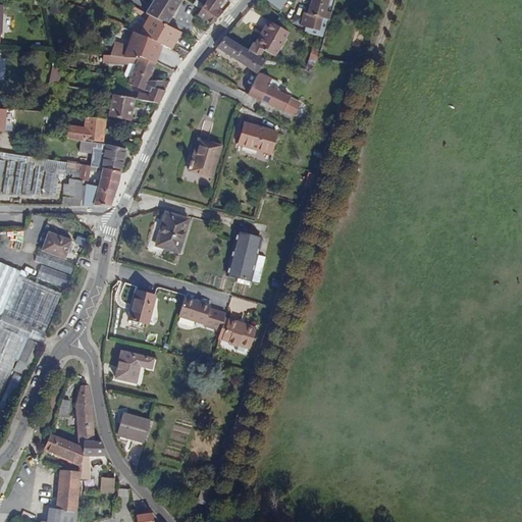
[(154,0),(151,6),(170,17),(176,8),(167,2),(167,0),(154,0)]
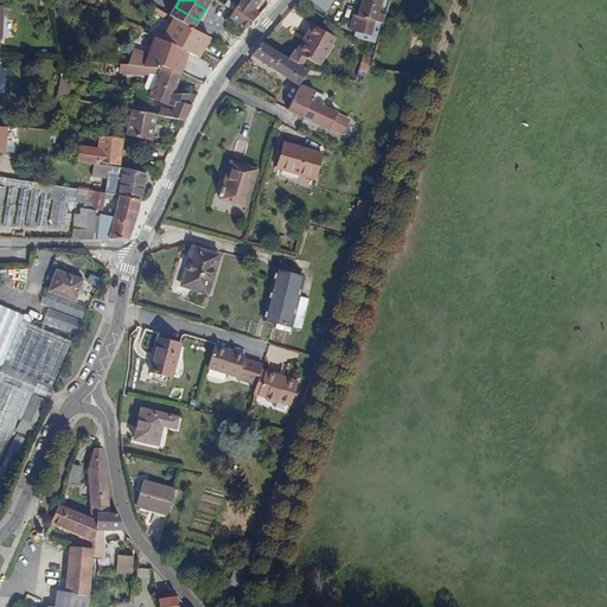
[(195,0),(195,2),(205,10),(211,0),(195,0)]
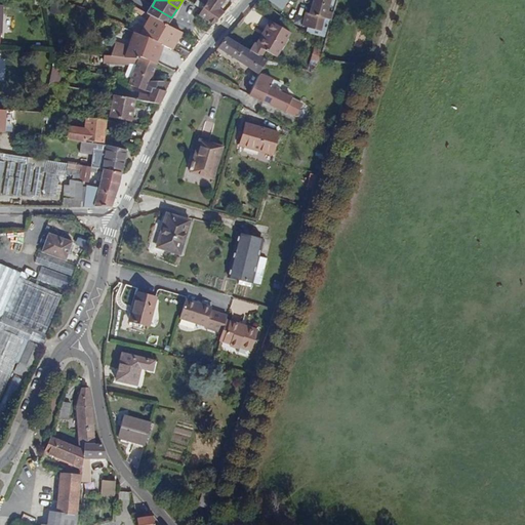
[(209,0),(199,16),(212,26),(224,12),(219,9),(224,0),(209,0)]
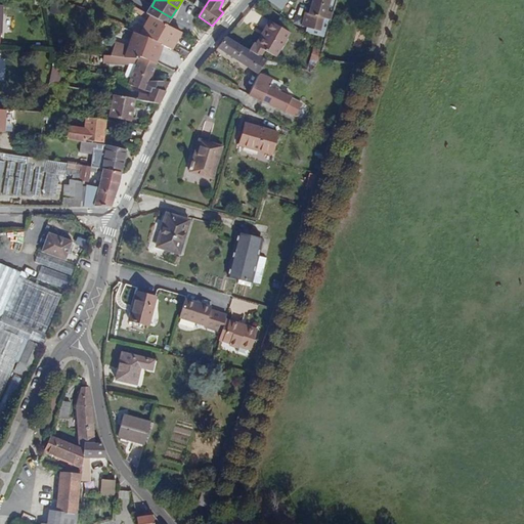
[(287,0),(269,0),(282,10),(289,1),(287,0)]
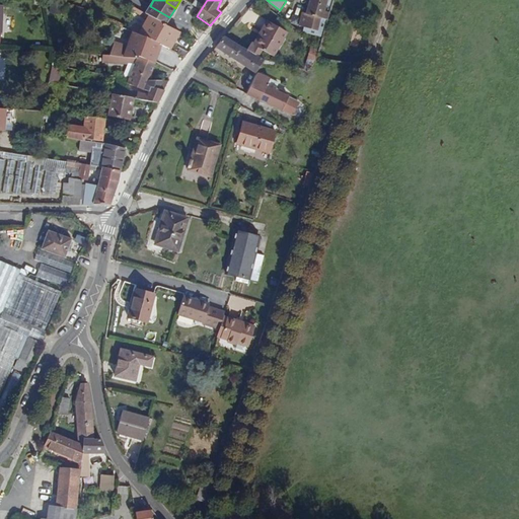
[(331,3),(332,0),(309,0),(305,14),(302,13),(298,25),(303,26),(317,31),(320,20),(320,18),(323,12),(326,2),(331,3)]
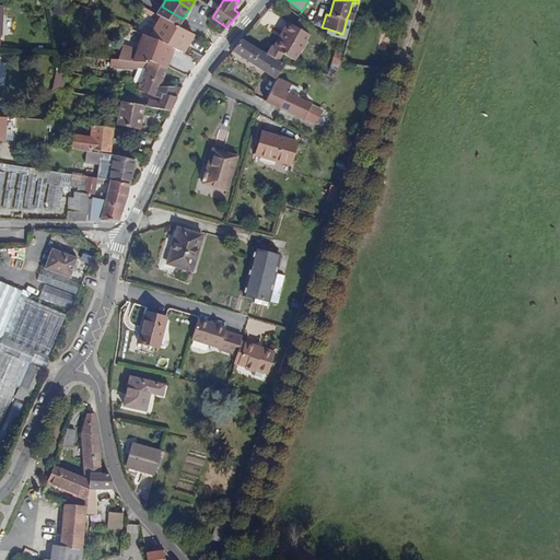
[(218,6),(210,1),(207,6),(216,10),(218,6)]
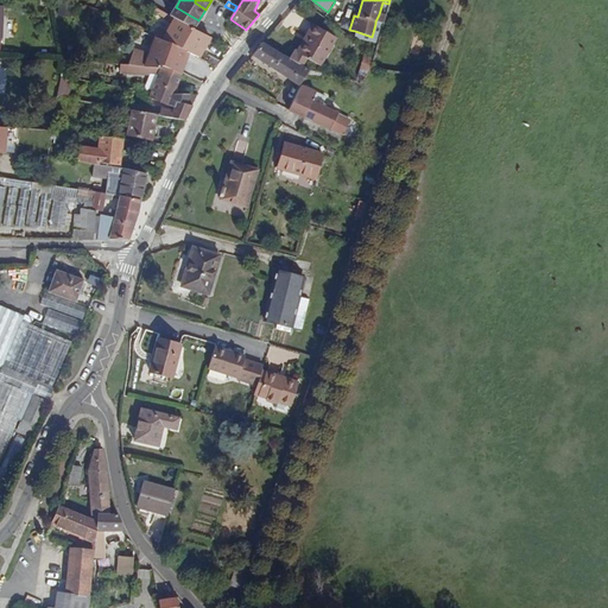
[(384,24),(388,4),(382,2),(379,14),(375,21),(384,24)]
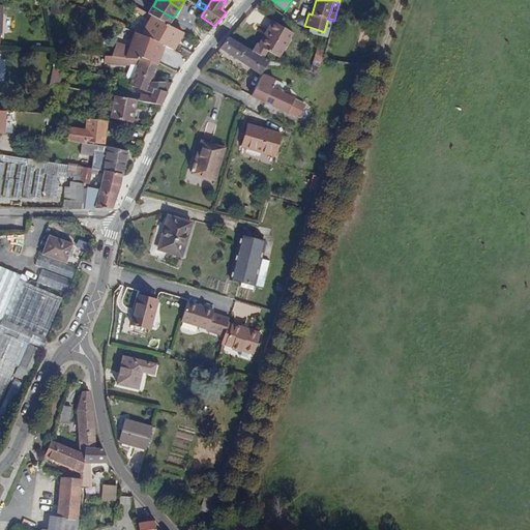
[(148,15),(167,25),(168,26),(173,18),(153,6),(148,15)]
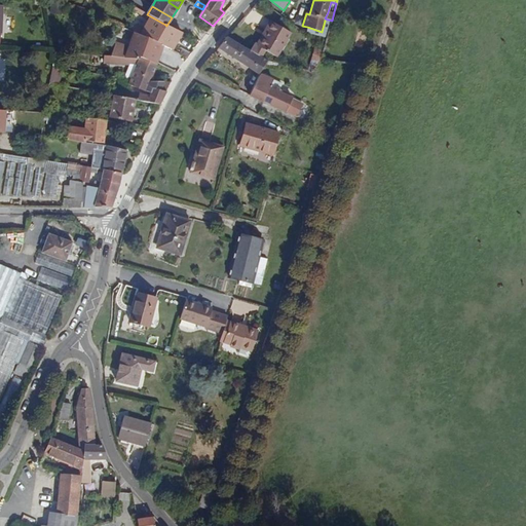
[(250,51),(260,58),(264,50),(275,58),(291,33),(270,21),(265,29),(268,32),(259,46),(256,44),(254,43),(250,51)]
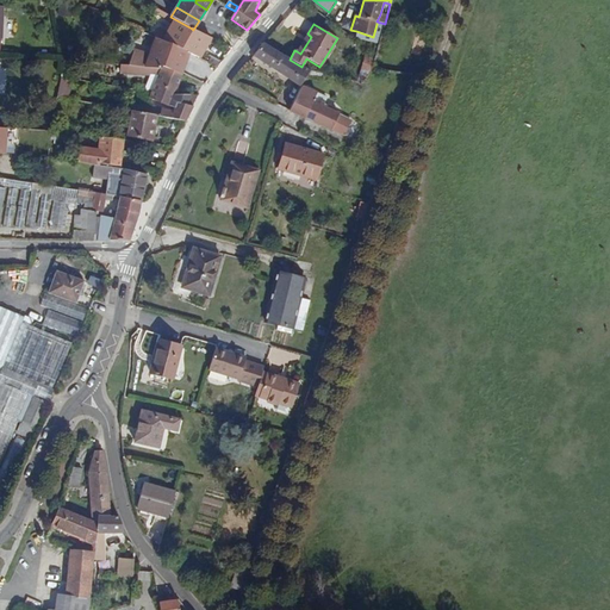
[(166,33),(163,42),(169,45),(190,54),(199,58),(210,39),(193,30),(192,29),(185,42),(166,33)]
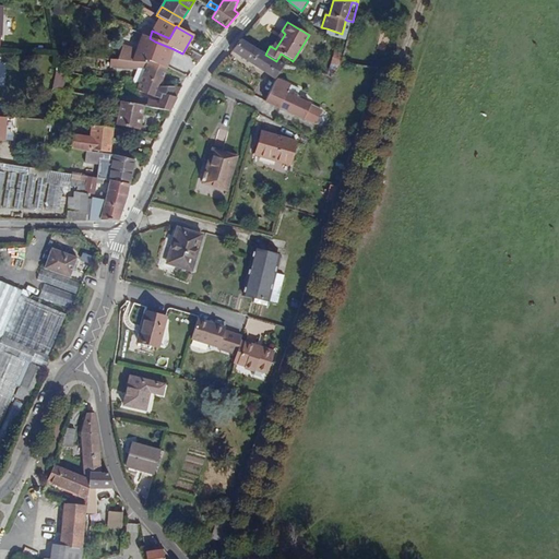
[(285,34),(282,31),(272,47),(275,49),(285,34)]
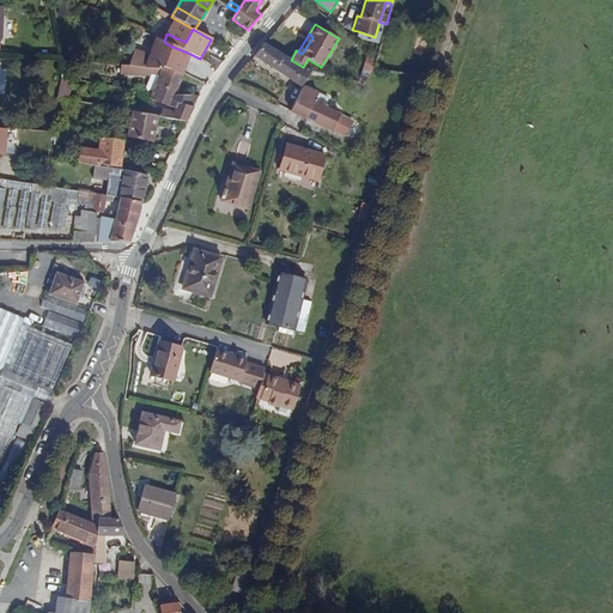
[(134,49),(128,66),(162,66),(169,49),(156,44),(152,55),(134,49)]
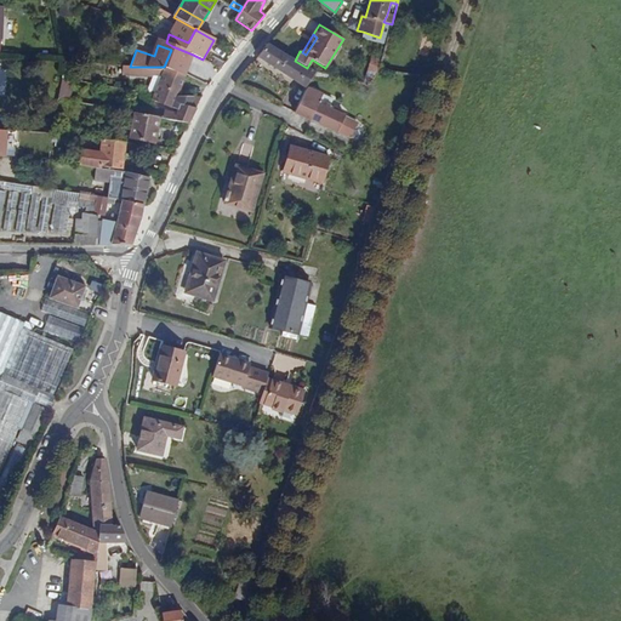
[(306,87),(314,73),(307,68),(295,61),(268,45),(257,58),(306,87)]
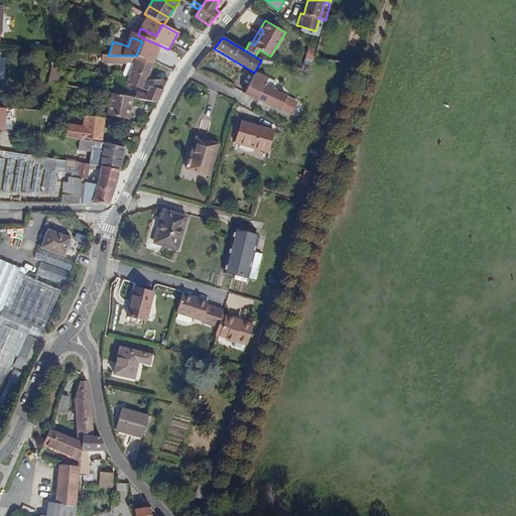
[(136,55),(153,62),(160,45),(143,38),(142,41),(136,55)]
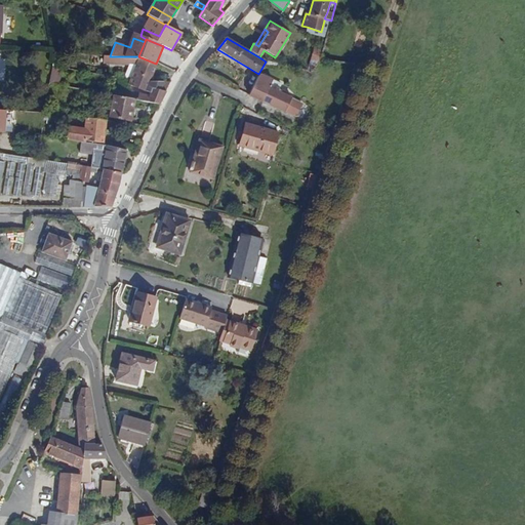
[(314,48),(311,59),(319,62),(322,50),(314,48)]
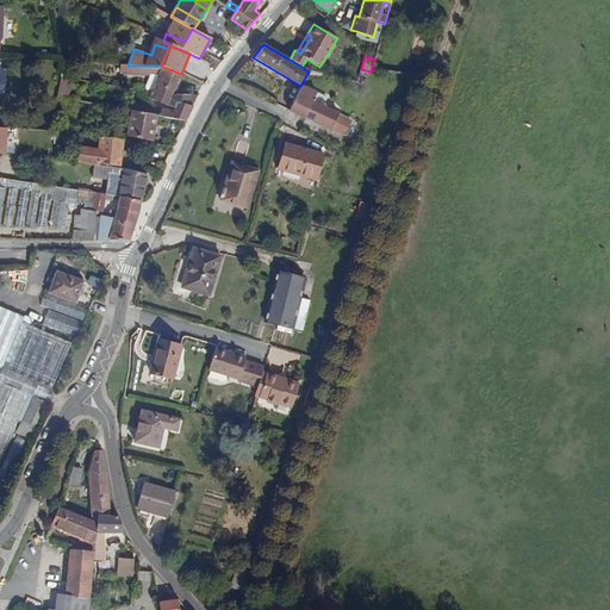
[(157,76),(151,93),(174,95),(181,74),(161,66),(128,66),(120,66),(120,74),(151,76),(157,76)]
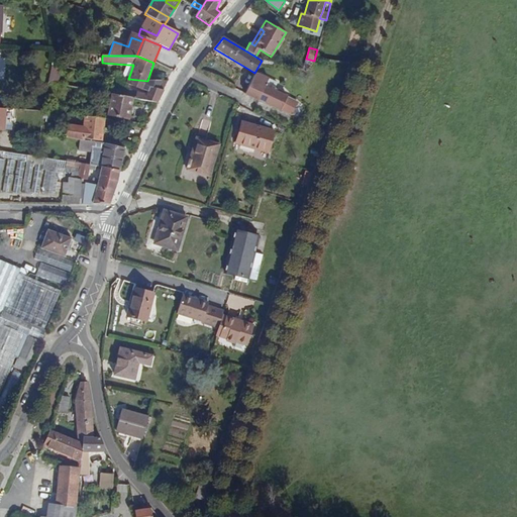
[(123,78),(128,79),(133,65),(128,65),(124,75),(123,78)]
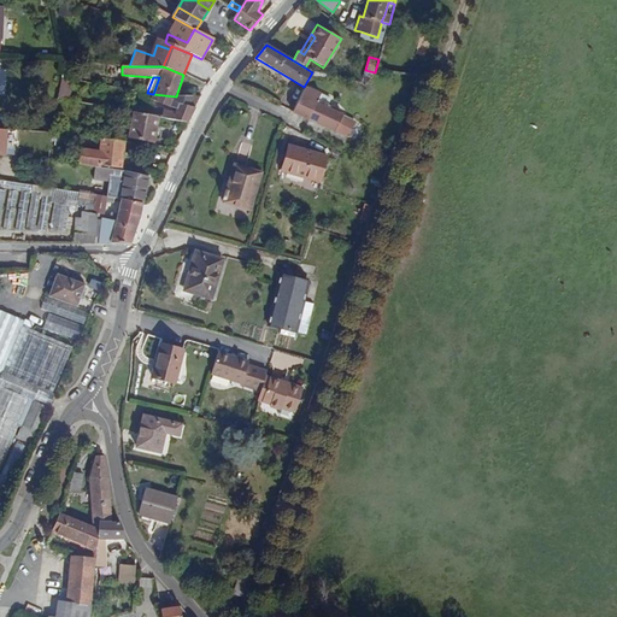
[(329,100),(305,88),(293,112),(309,119),(334,131),(342,116),(339,115),(340,112),(327,105),(329,100)]
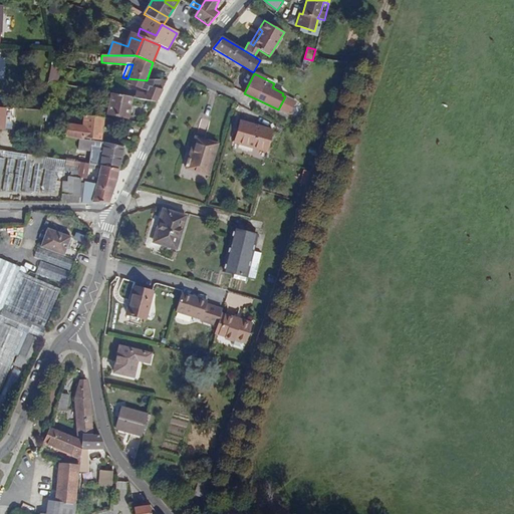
[(137,91),(134,98),(156,102),(163,89),(162,89),(166,80),(147,80),(127,78),(125,83),(148,92),(147,94),(137,91)]
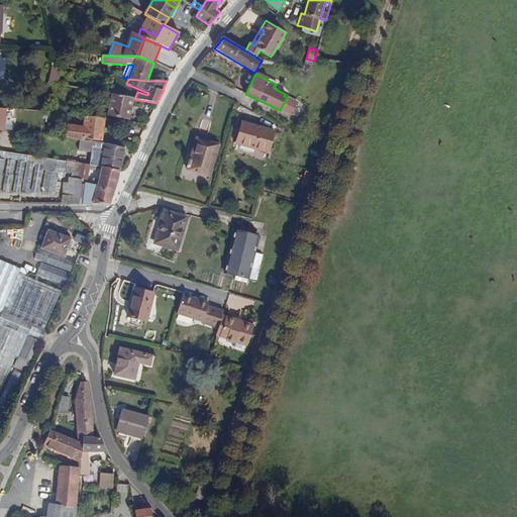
[(132,100),(111,96),(107,115),(128,119),(132,100)]
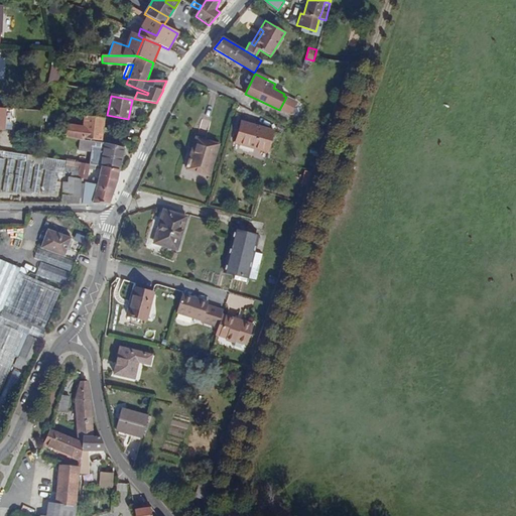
[(67,124),(65,137),(81,139),(81,138),(102,140),(105,119),(84,117),(83,126),(67,124)]
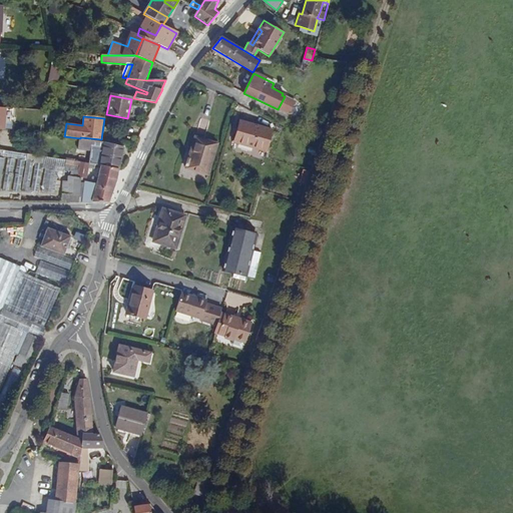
[(272,130),(240,121),(233,142),(265,151),(272,130)]
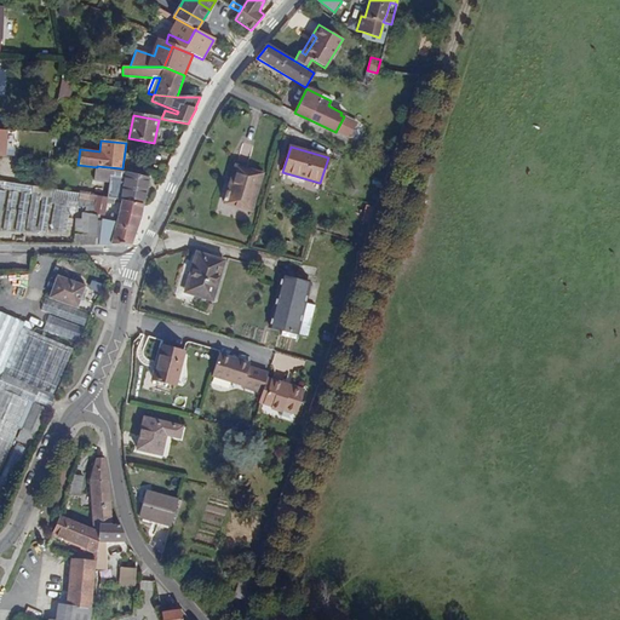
[(262,174),(237,167),(231,189),(229,189),(224,204),(251,211),(262,174)]
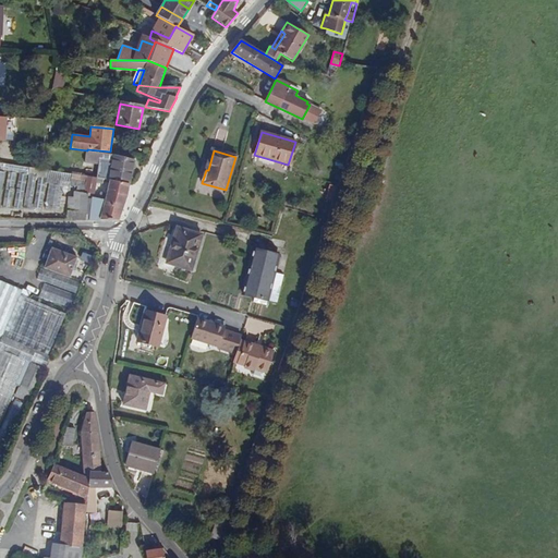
[(85,162),(112,167),(116,156),(114,156),(87,152),(85,162)]
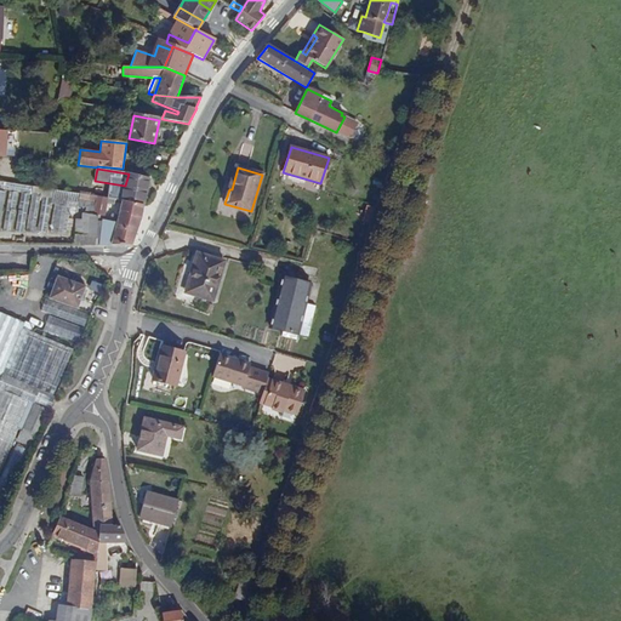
[(125,186),(121,200),(144,204),(151,178),(129,174),(125,186)]
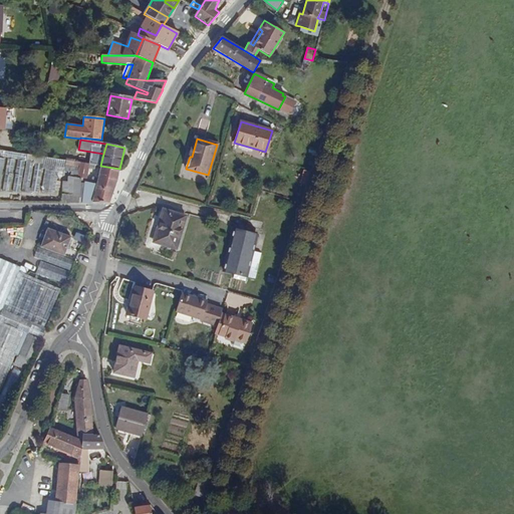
[(66,161),(0,151),(0,157),(6,159),(13,160),(17,160),(24,162),(25,162),(33,163),(35,163),(42,164),(45,165),(45,168),(64,171),(66,161)]
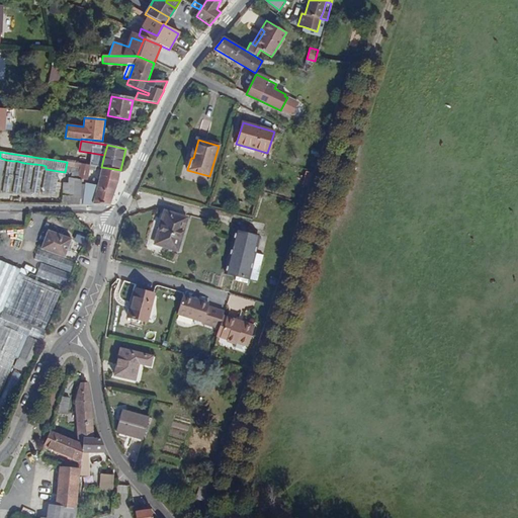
[(13,161),(6,160),(2,187),(9,188),(13,161)]
